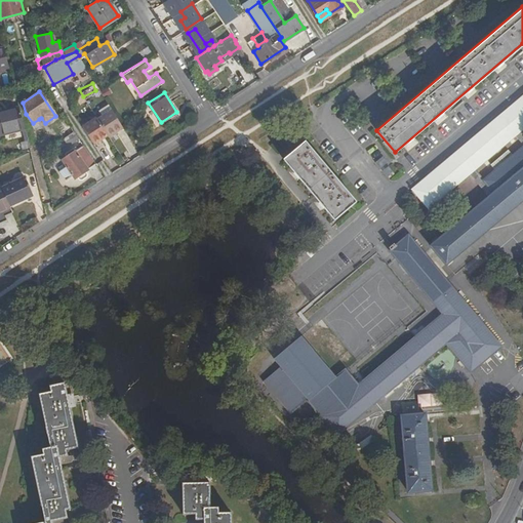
[(522,125),(522,93),(412,188),(428,206),(467,172),(473,168),(514,133),(520,128),(522,125)]
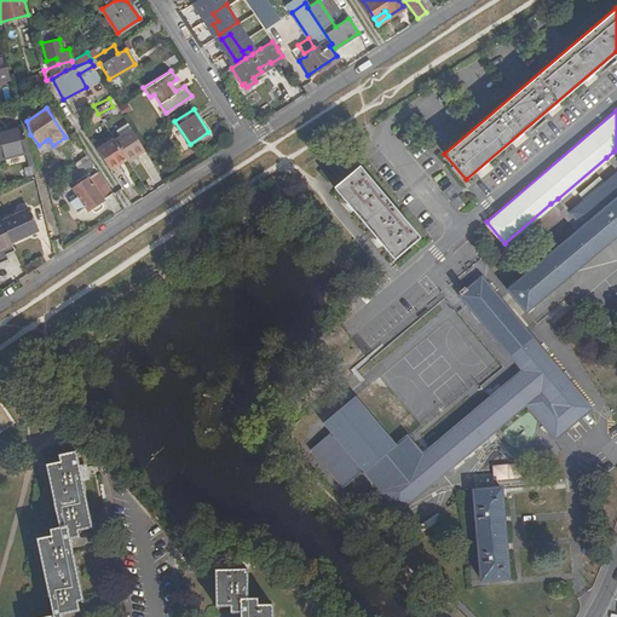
[(0,159),(27,151),(21,125),(6,128),(7,130),(0,131),(0,159)]
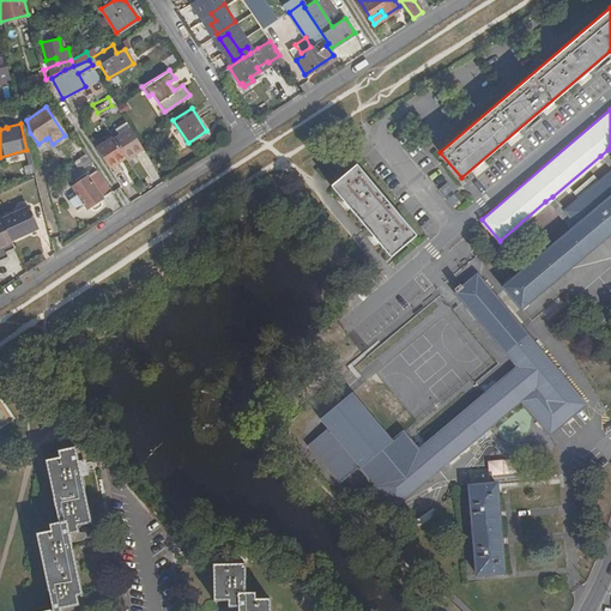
[(125,157),(141,146),(139,143),(129,127),(113,137),(123,155),(125,157)]
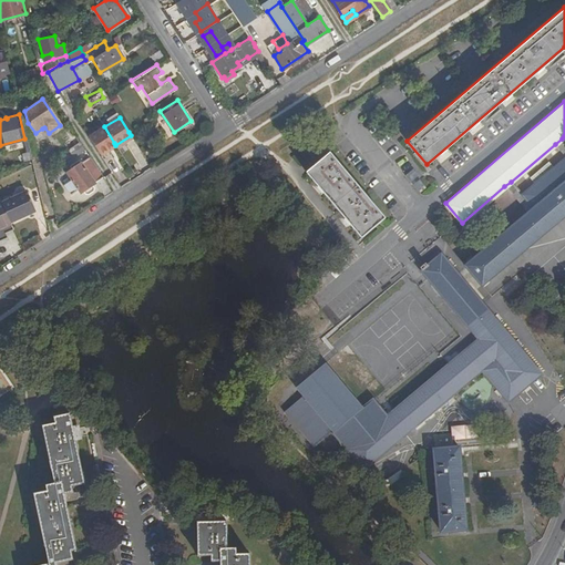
[(88,135),(99,153),(114,143),(104,126),(103,125),(88,135)]
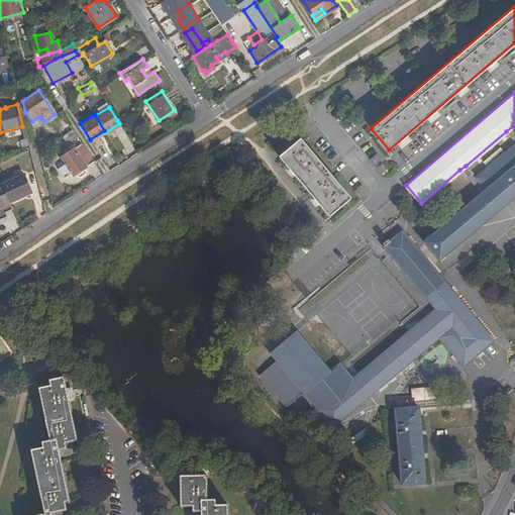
[(514,141),(514,130),(512,126),(506,131),(514,141)]
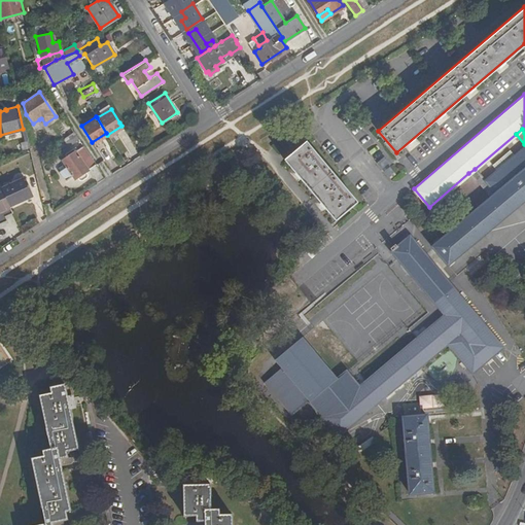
[(71,131),(63,137),(68,144),(77,138),(71,131)]
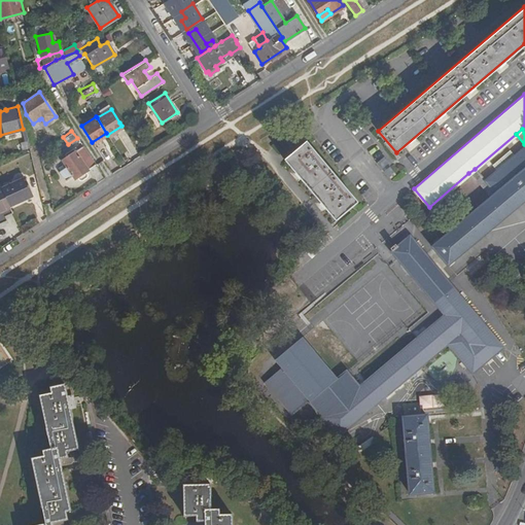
[(294,140),(288,132),(282,137),(288,144),(294,140)]
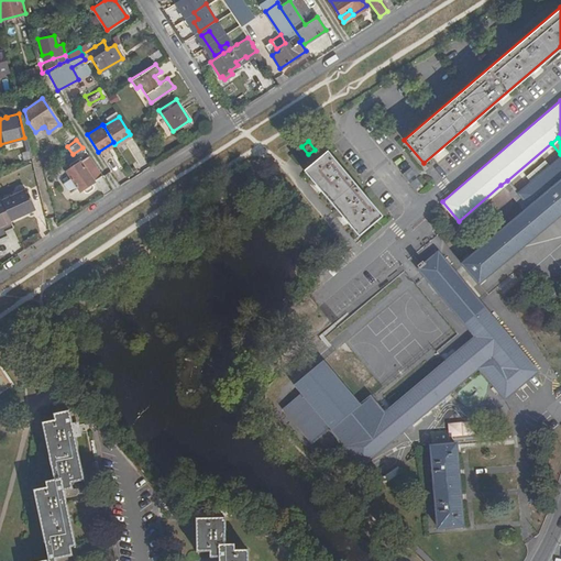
[(358,234),(381,216),(326,151),(304,171),(358,234)]
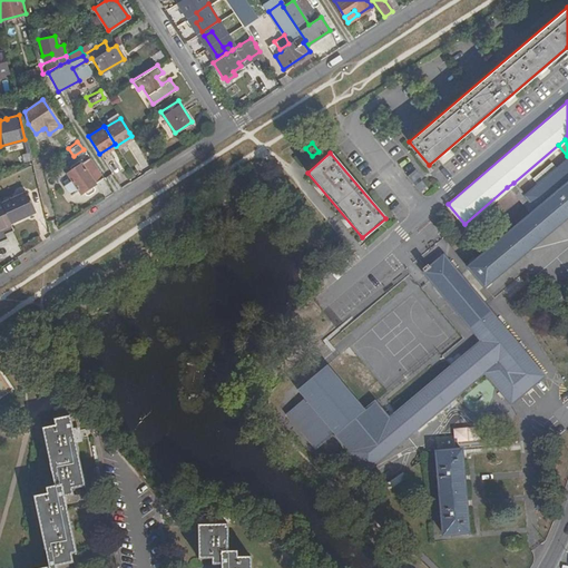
[(91,185),(103,177),(89,157),(81,162),(79,159),(67,167),(69,170),(66,173),(70,180),(61,186),(68,195),(76,189),(79,193),(82,192),(85,194),(87,194),(92,191),(92,187),(91,185)]
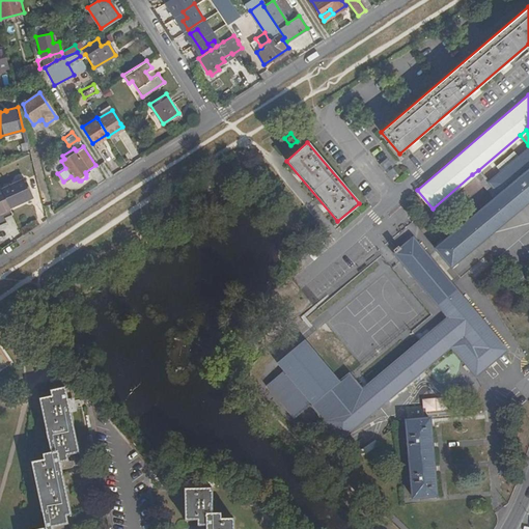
[(528,199),(528,146),(488,182),(498,194),(492,199),(435,248),(450,266),(528,199)]
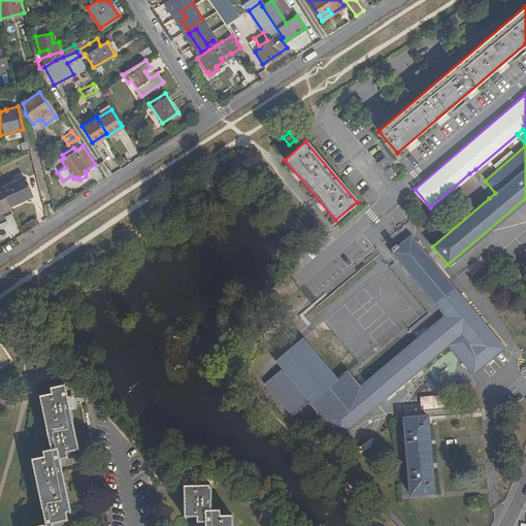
[(385,156),(376,163),(382,168),(389,162),(385,156)]
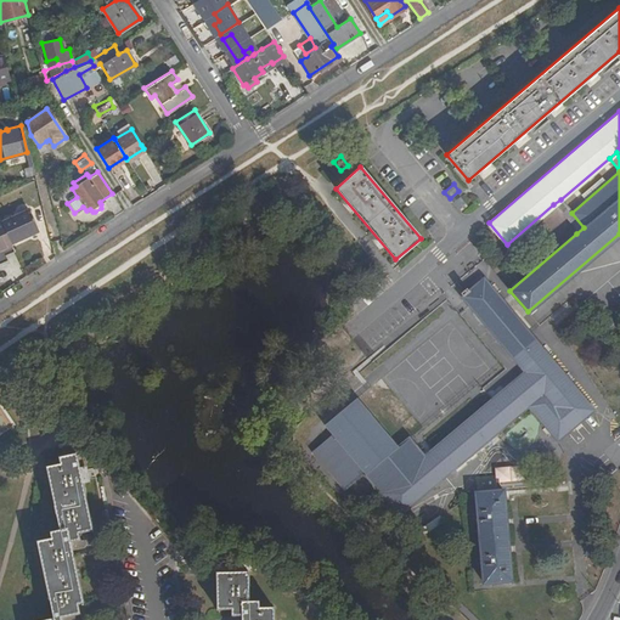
[(460,196),(454,202),(461,210),(467,204),(460,196)]
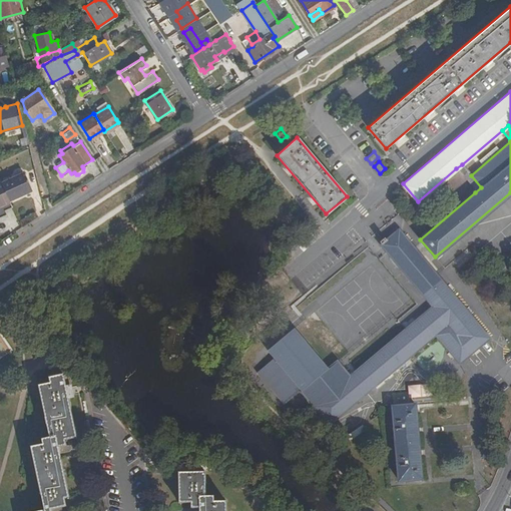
[(456,168),(475,192),(481,187),(471,175),(462,164),(456,168)]
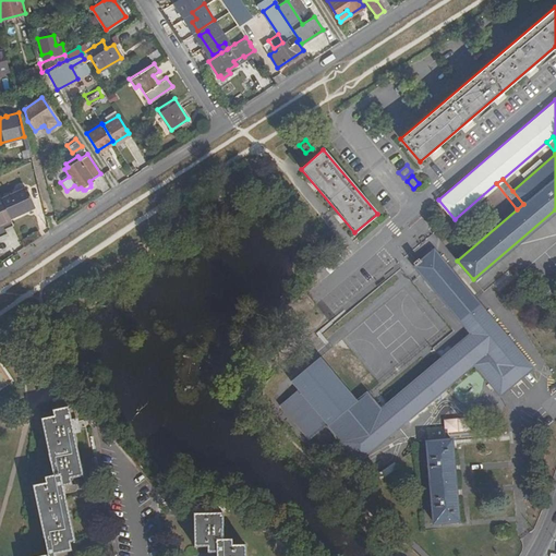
[(1,198),(10,217),(34,206),(25,188),(1,198)]
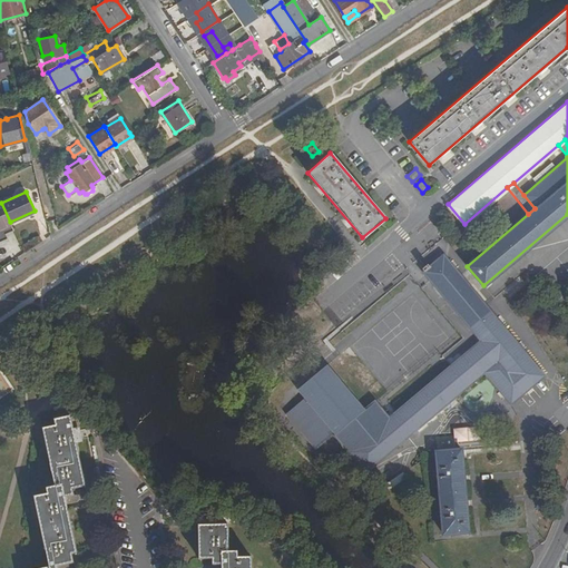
[(0,228),(10,224),(10,222),(1,203),(0,202),(0,228)]
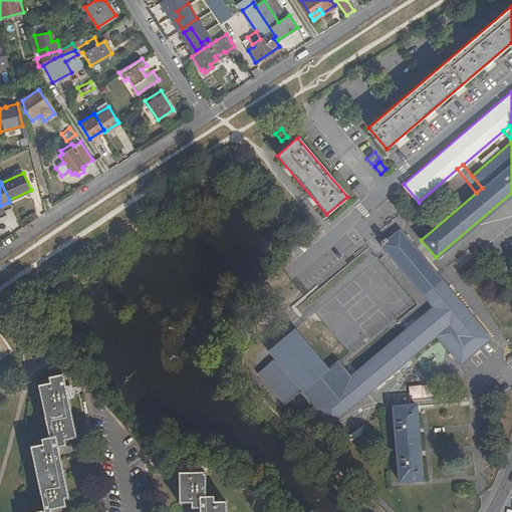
[(326,368),(293,329),(267,350),(273,357),(257,371),(283,404),(300,390),(314,407),(308,413),(321,428),(327,422),(329,424),(436,333),(460,361),(489,337),(399,230),(381,244),(433,305),(349,376),(336,360),(326,368)]
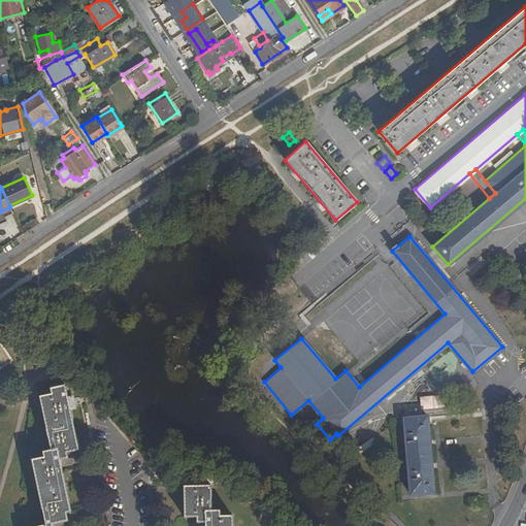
[(63,384),(50,387),(50,393),(38,395),(50,449),(41,450),(42,456),(30,458),(44,524),(32,525),(51,525),(51,523),(66,519),(65,512),(69,511),(58,458),(66,457),(65,451),(76,449),(63,384)]
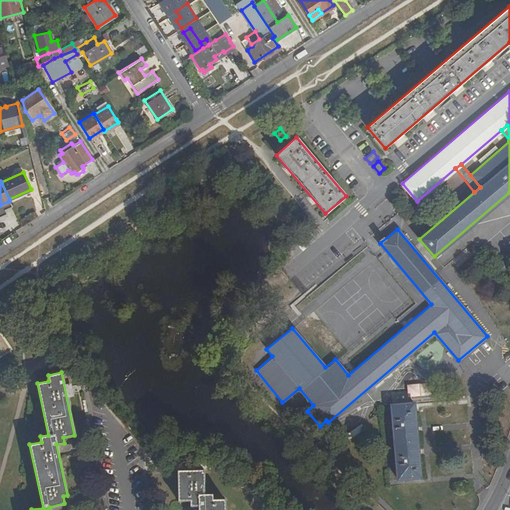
[(404,382),(404,394),(426,394),(425,381),(404,382)]
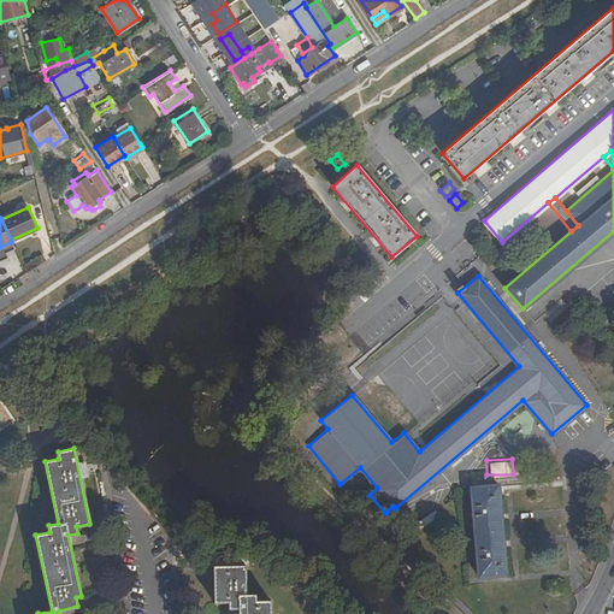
[(506,574),(499,484),(471,486),(478,577),(506,574)]
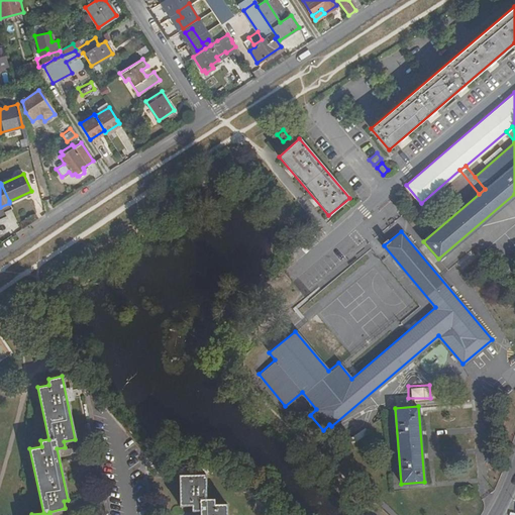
[(225,514),(225,504),(214,504),(214,499),(205,499),(205,475),(179,475),(180,505),(191,504),(192,510),(200,509),(199,514),(225,514)]
